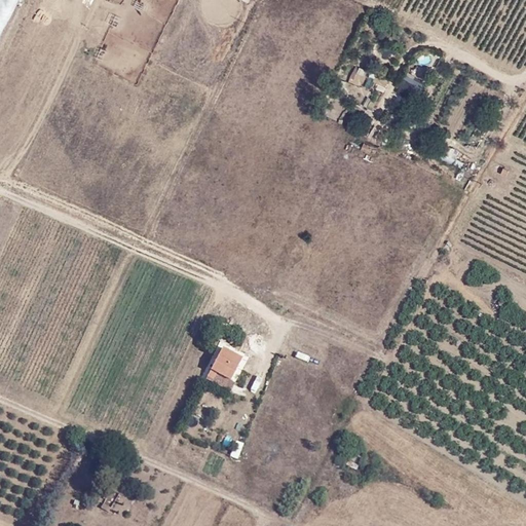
[(0,0),(0,35),(17,0),(0,0)]
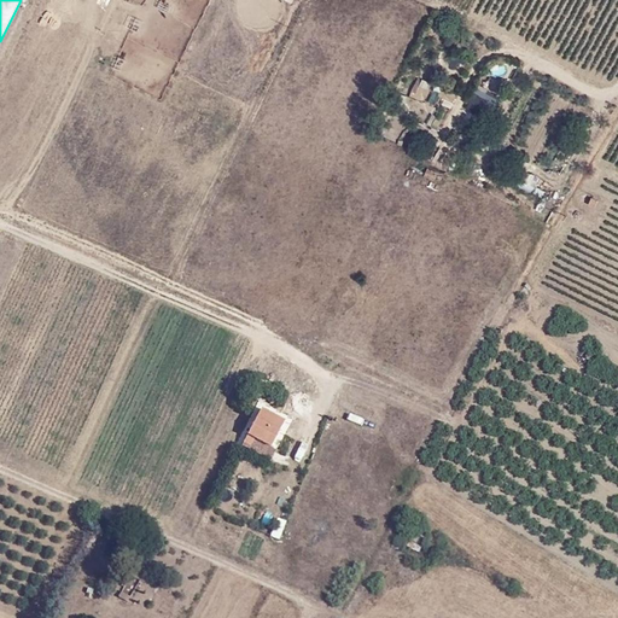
[(435,87),(431,101),(452,106),(455,92),(435,87)]
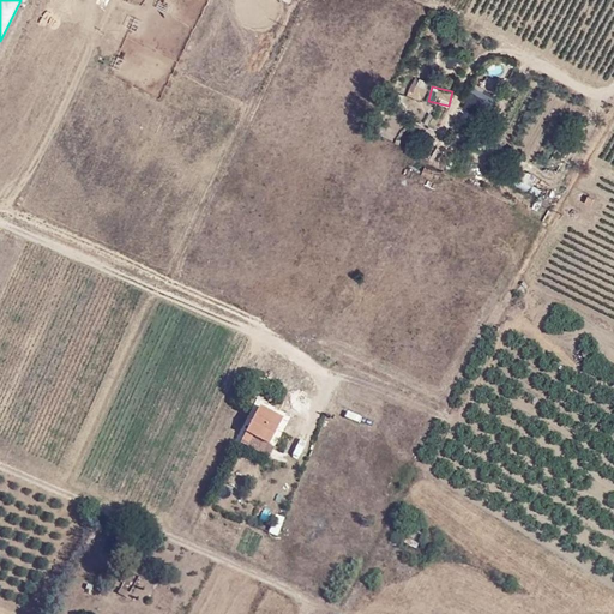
[(596,102),(609,112),(612,107),(600,97),(596,102)]
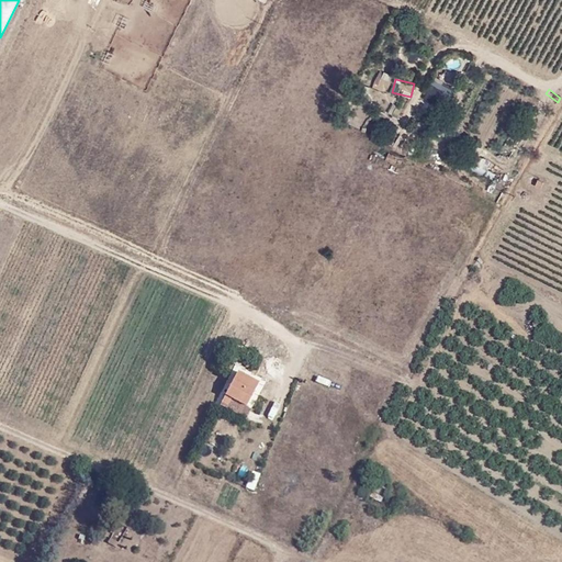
[(395,119),(401,111),(393,104),(386,111),(395,119)]
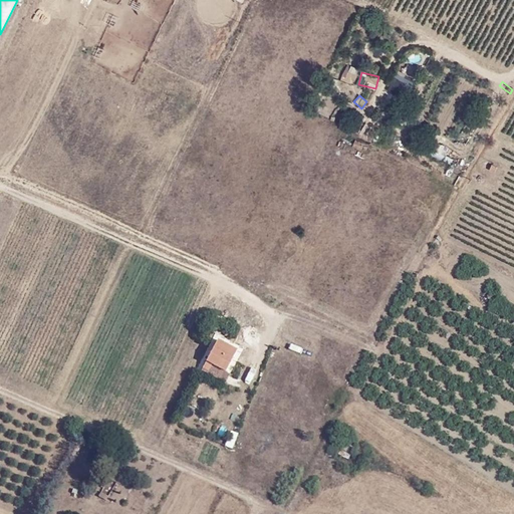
[(353,146),(361,149),(364,143),(356,139),(353,146)]
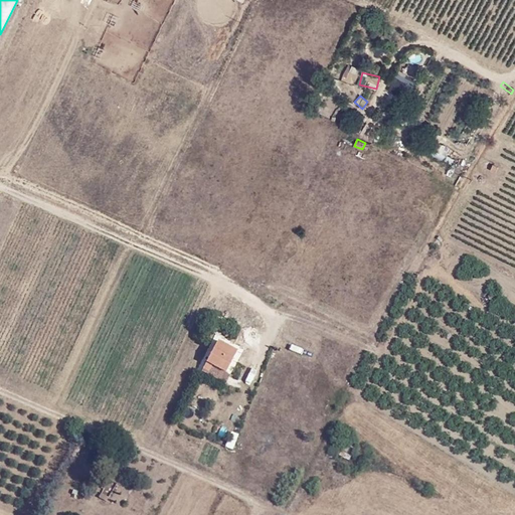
[(219,370),(231,348),(218,341),(204,369),(209,372),(212,366),(219,370)]
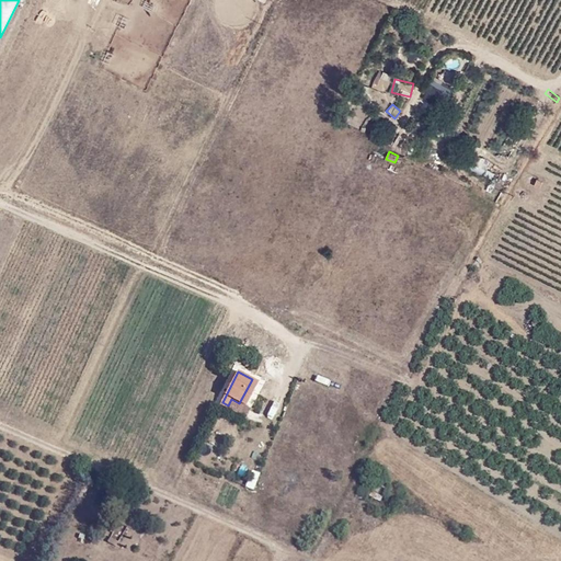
[(249,469),(244,488),(255,490),(259,471),(249,469)]
